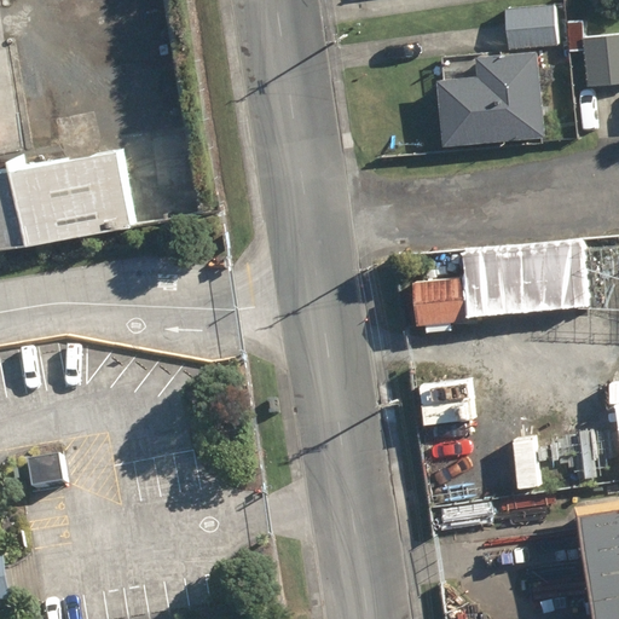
[(505,10),(509,50),(560,45),(556,5),(505,10)]
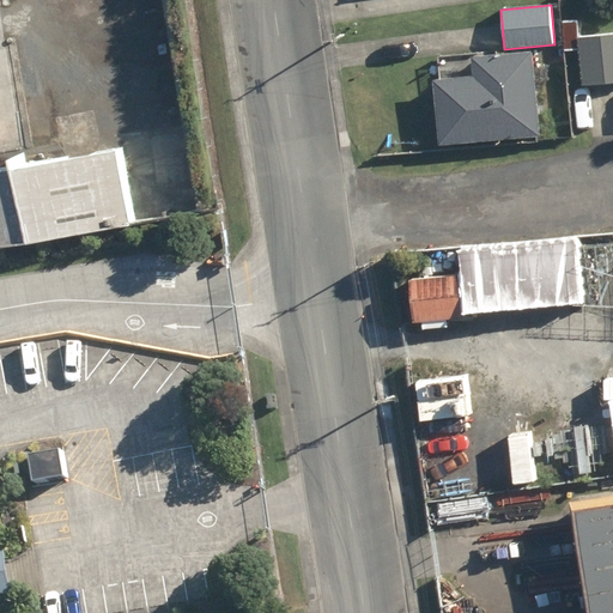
[(612,35),(578,38),(582,85),(612,83),(612,35)]
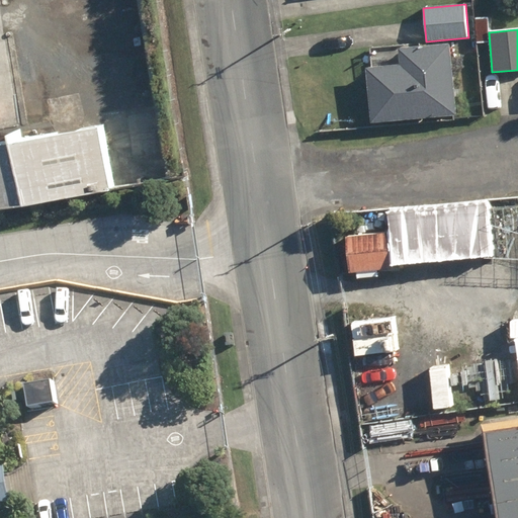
[(365,68),(369,123),(456,115),(450,44),(399,49),(400,65),(365,68)]
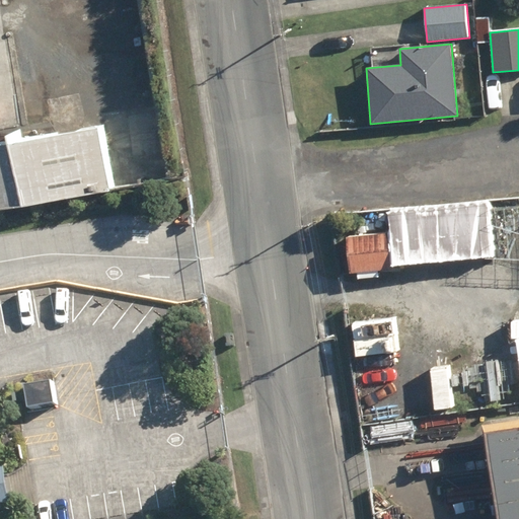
[(0,210),(123,191),(112,125),(39,137),(38,128),(19,131),(21,141),(0,144),(0,210)]
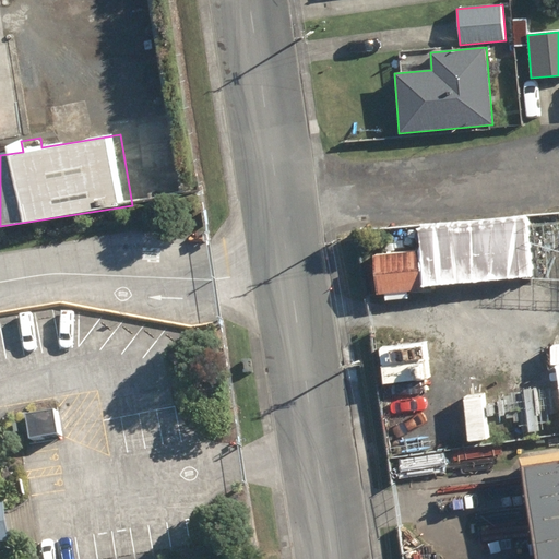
[(418,242),(371,249),(377,287),(423,283),(418,242)]
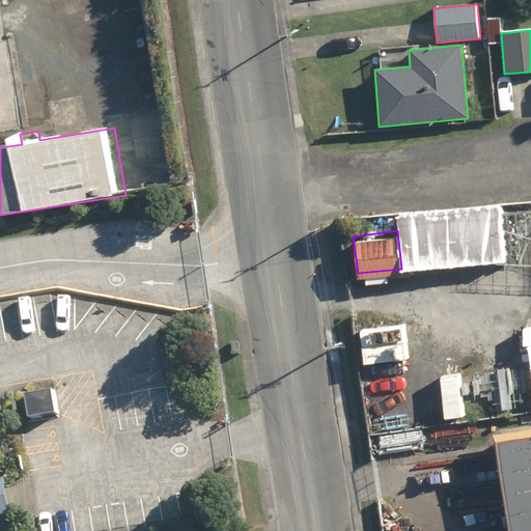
[(411,341),(381,347),(391,404),(426,398),(418,350),(413,351),(411,341)]
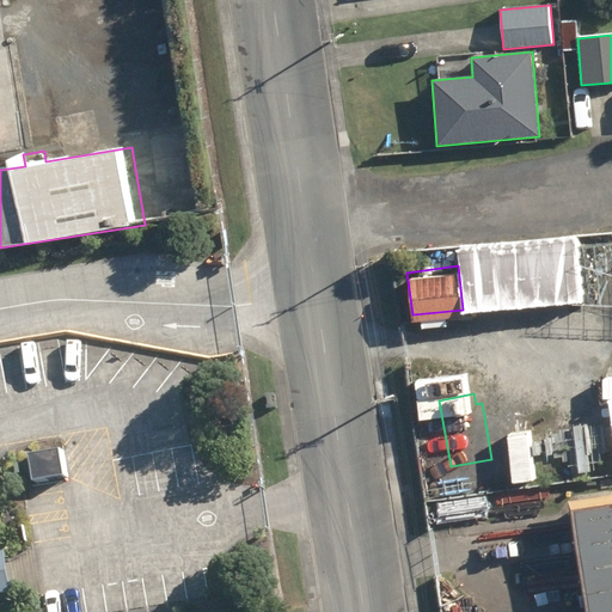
[(546,403),(507,409),(513,453),(552,447),(546,403)]
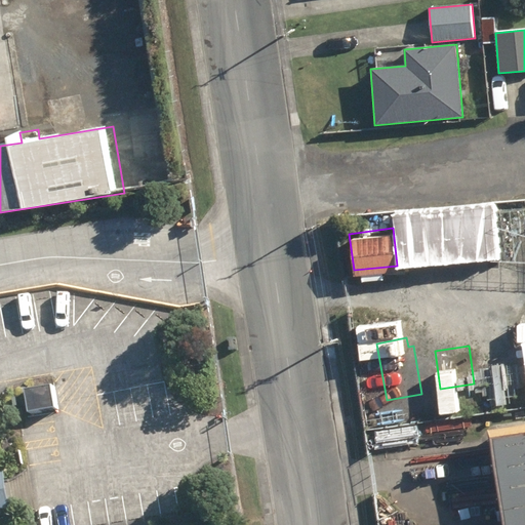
[(32,409),(34,415),(66,409),(62,388),(29,392),(31,404),(34,403),(35,409),(32,409)]
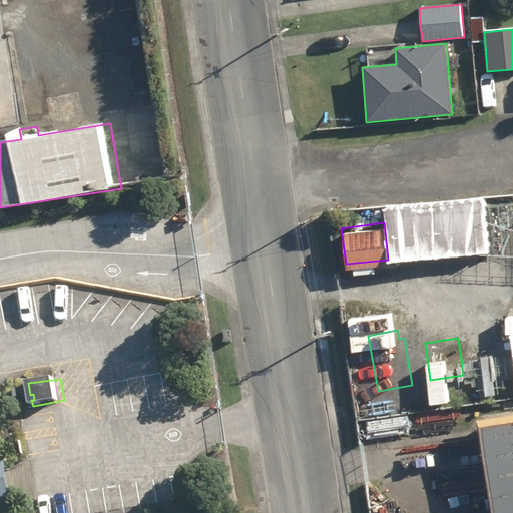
[(512,512),(512,415),(478,420),(491,512),(512,512)]
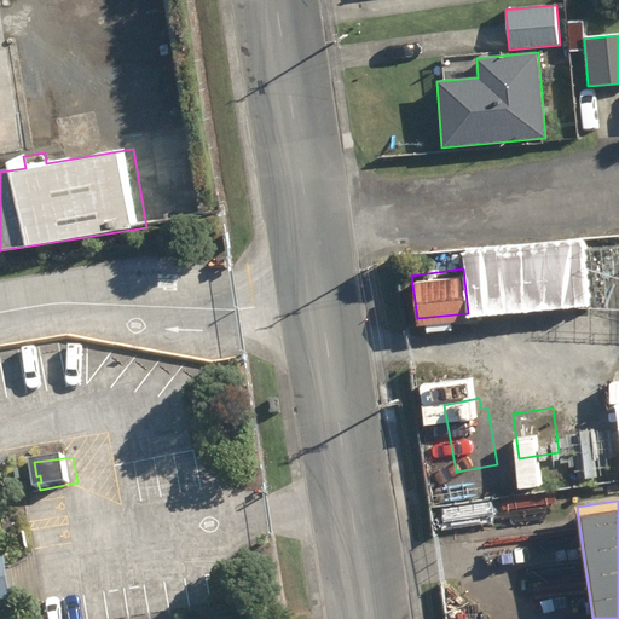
[(0,618),(12,618),(11,606),(30,603),(24,562),(5,565),(0,539),(0,618)]
